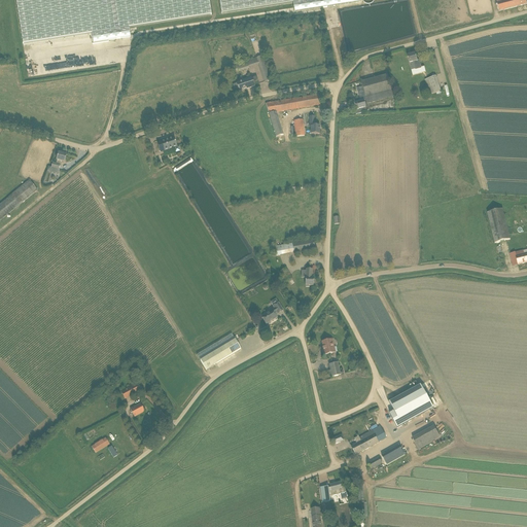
[(15,0),(23,44),(92,33),(94,43),(131,37),(129,28),(211,15),(208,0),(15,0)]
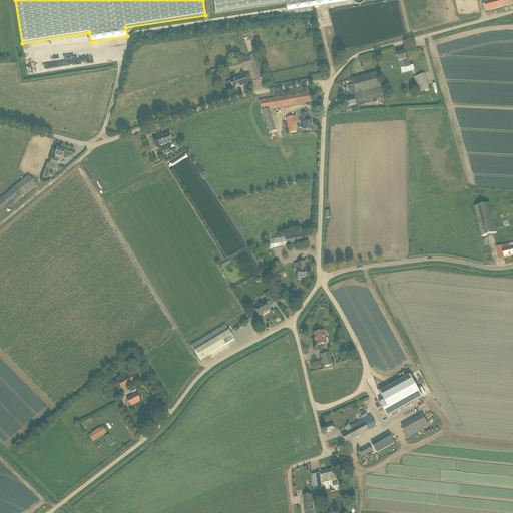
[(213,0),(216,13),(286,3),(287,12),(352,2),(351,0),(213,0)]
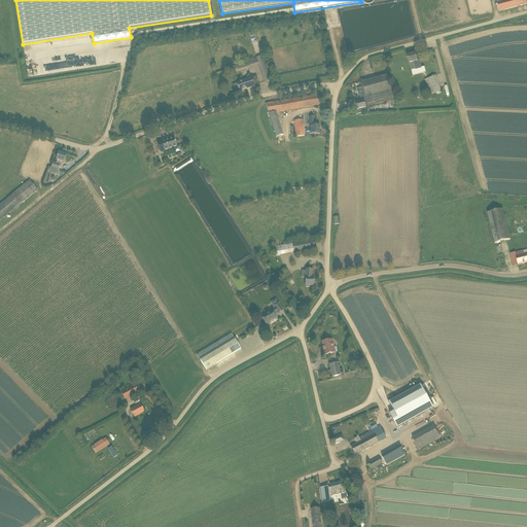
[(499,11),(526,4),(526,3),(525,0),(496,0),(497,3),(499,11)]
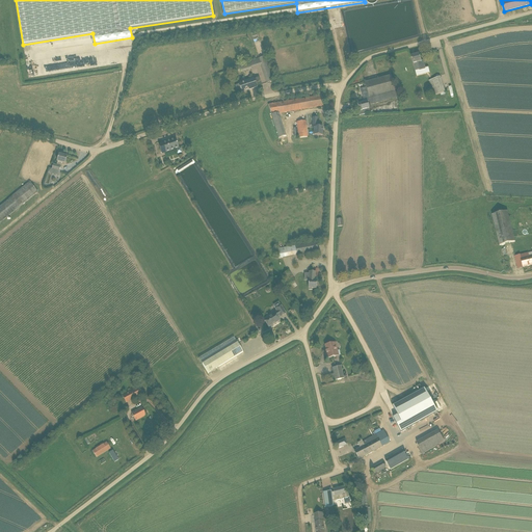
[(425,67),(424,63),(424,61),(423,61),(421,61),(420,54),(411,56),(414,63),(416,72),(419,71),(420,72),(425,71),(426,70),(425,67)]
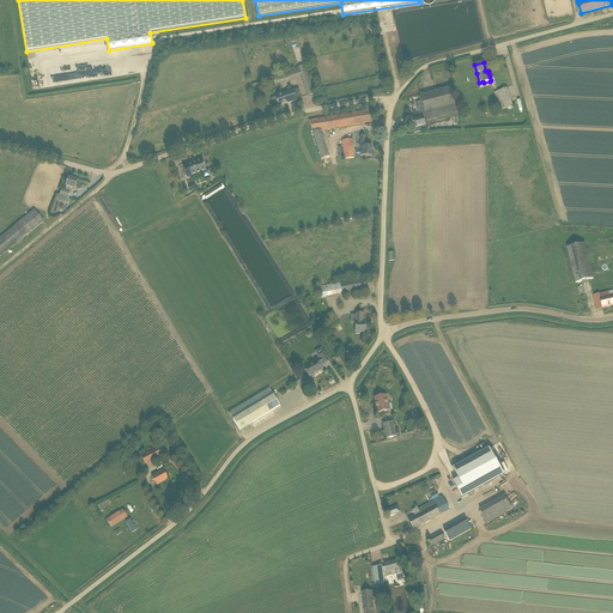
[(298,68),(301,74),(305,90),(305,91),(308,96),(314,95),(305,66),(298,68)]
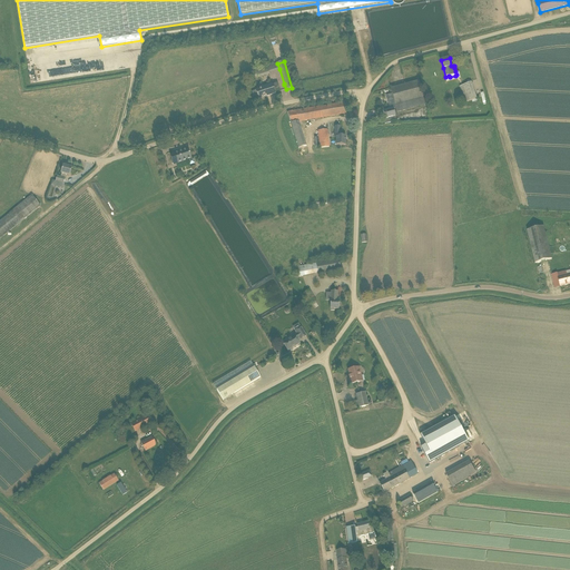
[(268,75),(266,67),(256,70),(256,71),(249,72),(252,79),(258,77),(262,76),(262,77),(268,75)]
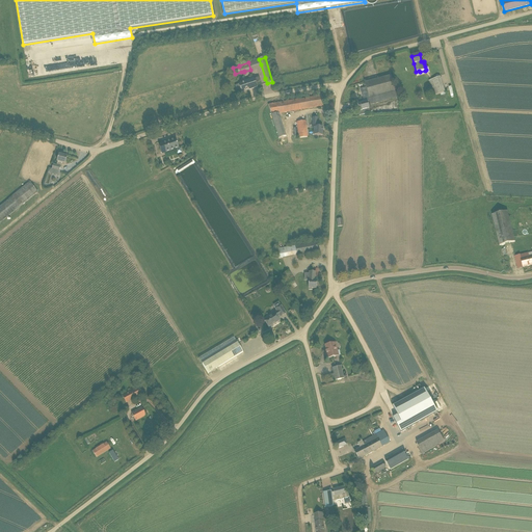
[(395,91),(391,76),(365,83),(366,88),(368,97),(369,99),(395,91)]
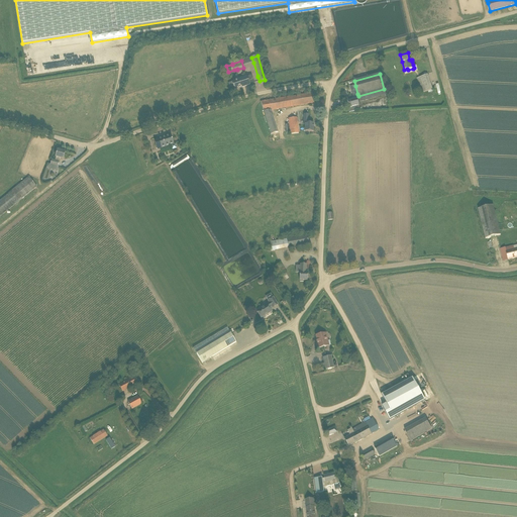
[(234,90),(249,85),(246,76),(237,79),(237,81),(231,83),(234,90)]
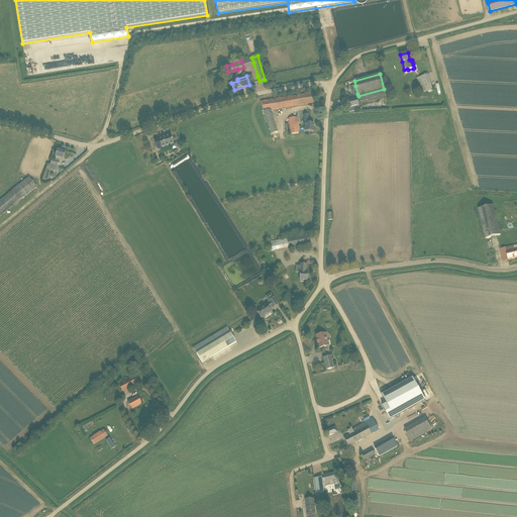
[(433,90),(428,76),(417,80),(422,93),(433,90)]
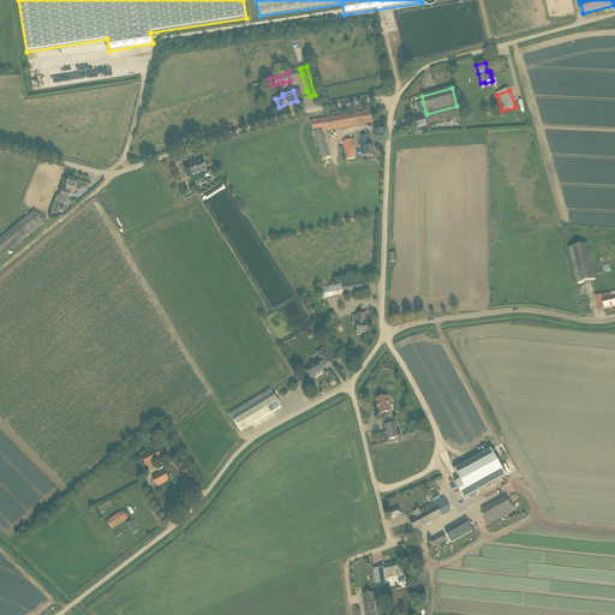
[(371,111),(310,121),(314,132),(374,123),(371,111)]
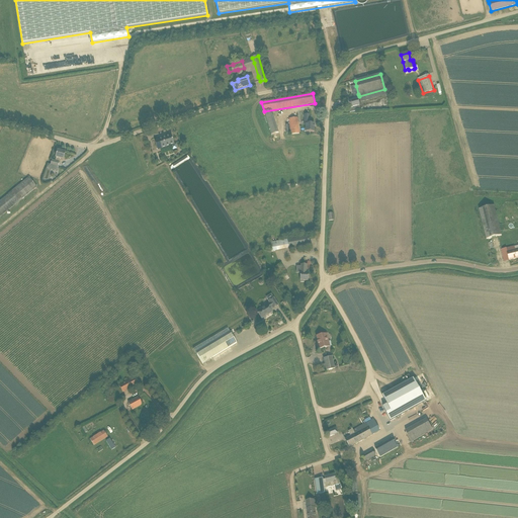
[(350,108),(355,107),(356,110),(362,108),(361,102),(360,99),(357,100),(357,99),(348,102),(350,108)]
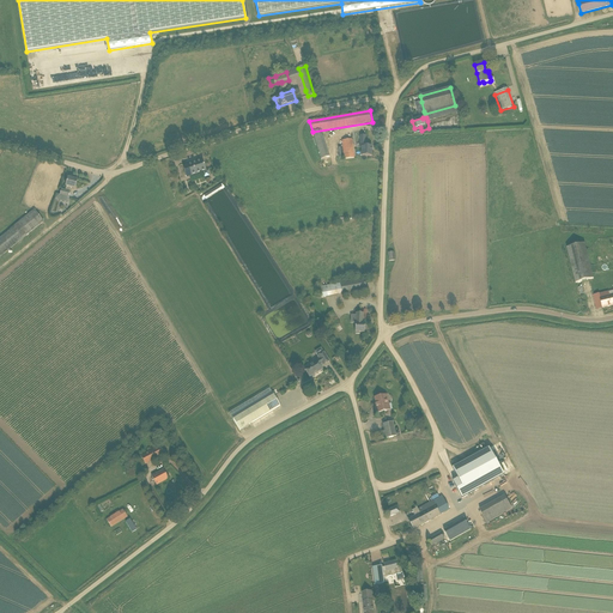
[(365,146),(365,135),(360,135),(360,147),(362,149),(362,156),(371,156),(371,147),(365,146)]
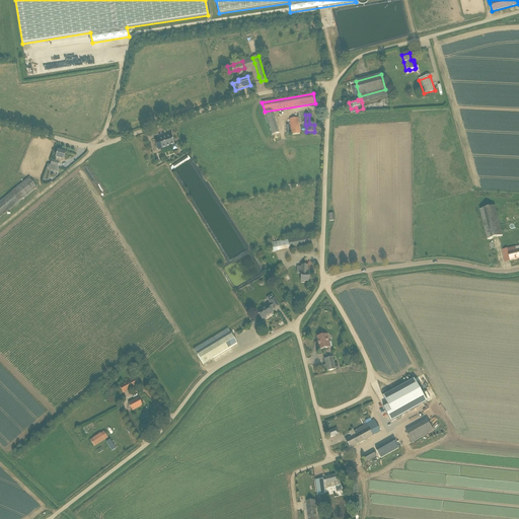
[(290,119),(291,128),(292,135),(300,134),(298,118),(290,119)]
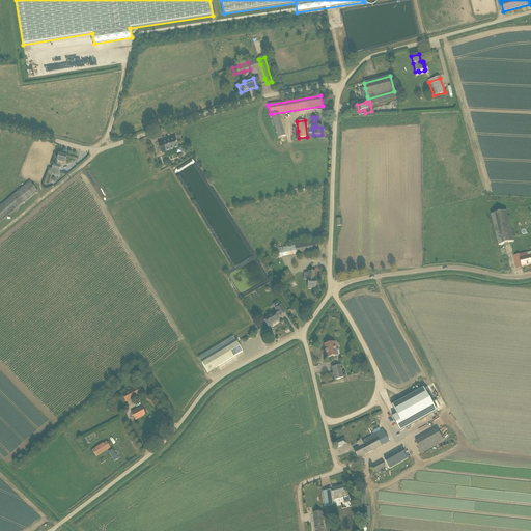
[(178,148),(175,139),(159,144),(162,154),(175,149),(176,155),(182,152),(180,148),(178,149),(178,148)]
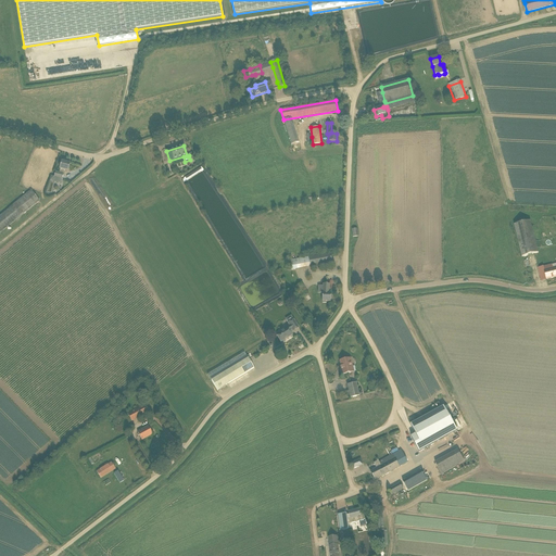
[(54,177),(62,179),(63,175),(64,171),(68,172),(71,164),(62,162),(60,169),(59,174),(55,173),(54,177)]
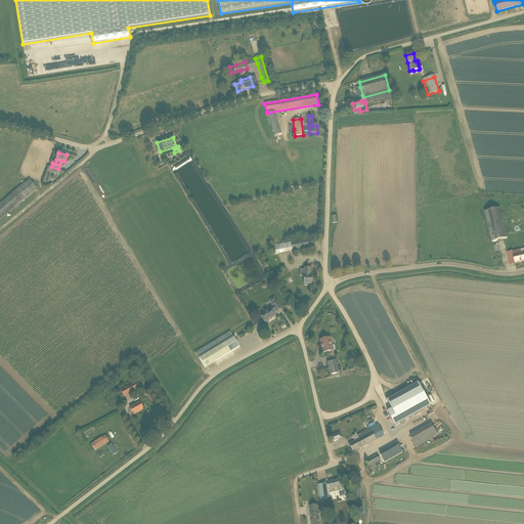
[(0,219),(37,189),(30,179),(0,203),(0,219)]
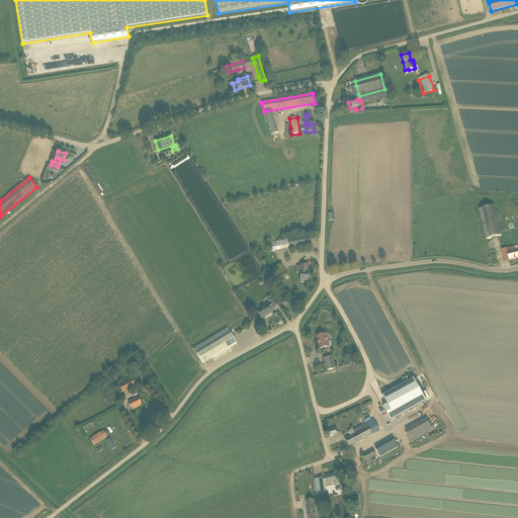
[(495,206),(480,209),(487,239),(502,236),(495,206)]
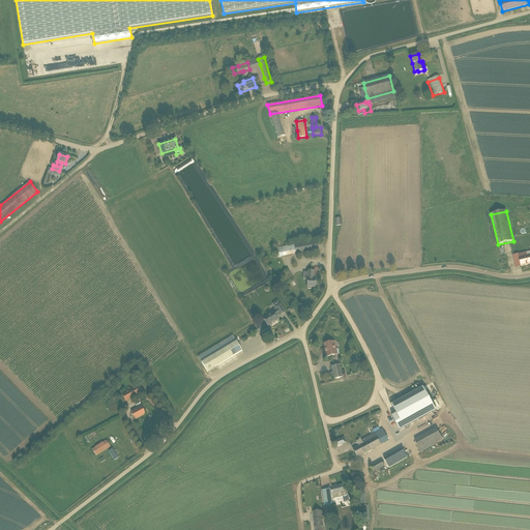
[(294,245),(296,254),(296,255),(317,252),(315,241),(294,245)]
